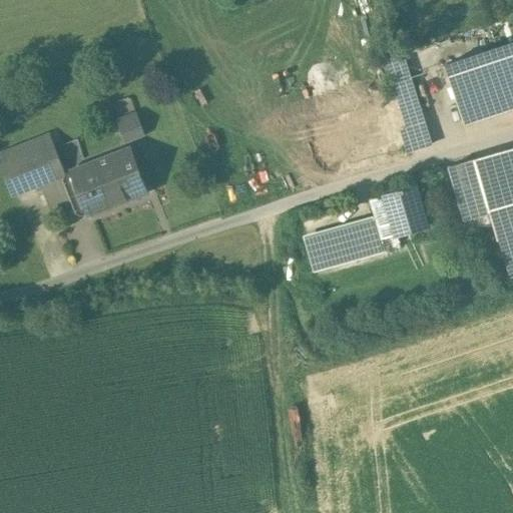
[(512,42),(445,65),(464,125),(512,108),(512,42)]
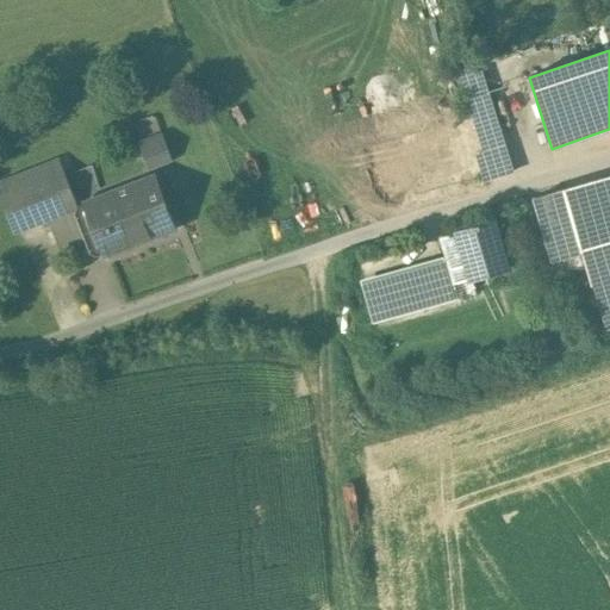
[(478,64),(460,70),(468,99),(487,93),(478,64)]
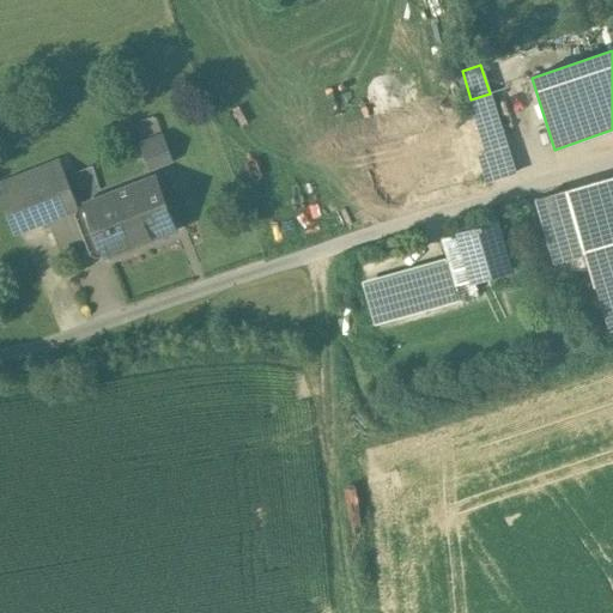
[(507,149),(490,93),(471,99),(489,155),(507,149)]
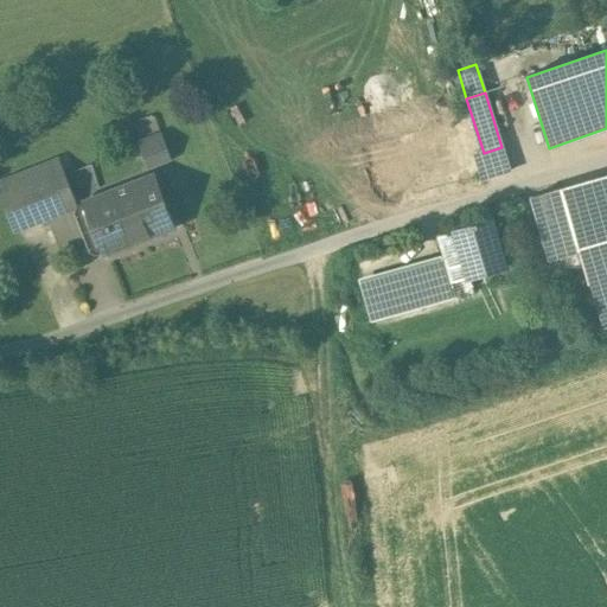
[(160,133),(139,141),(148,168),(171,160),(160,133)]
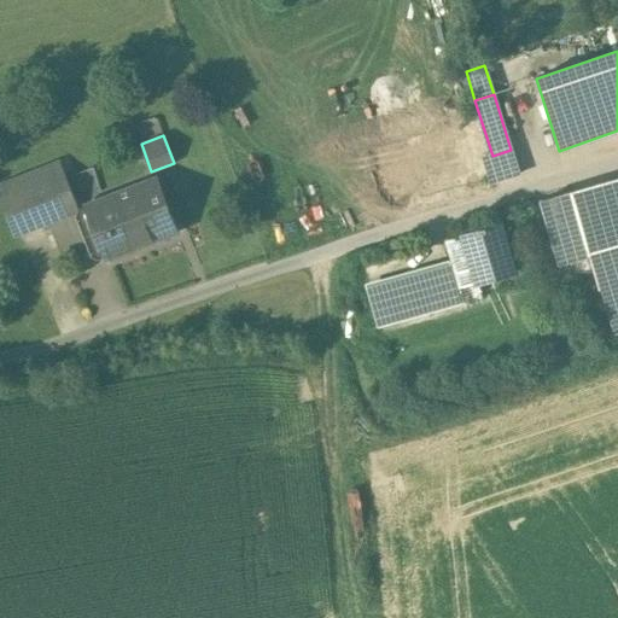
[(60,161),(27,174),(47,223),(79,210),(60,161)]
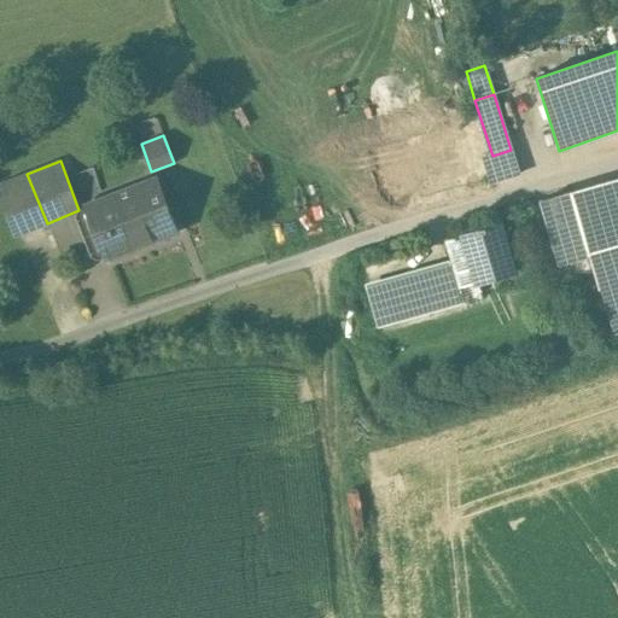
[(27,174),(0,184),(0,200),(13,235),(47,223),(27,174)]
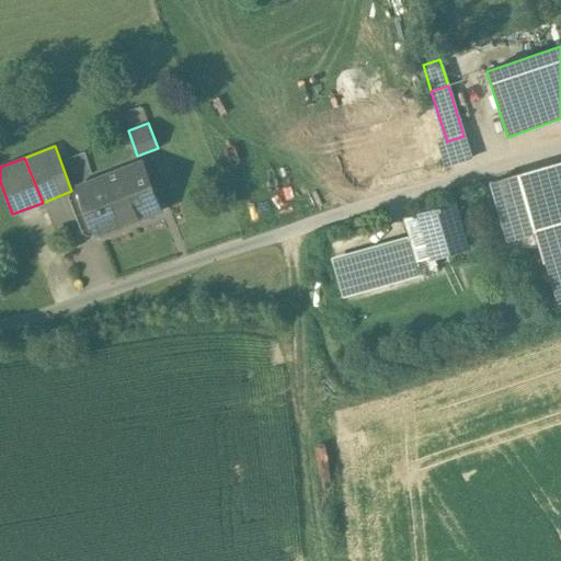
[(141,163),(79,187),(98,233),(159,209),(141,163)]
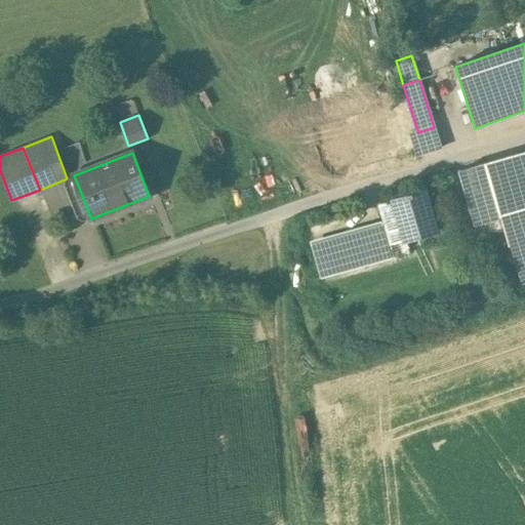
[(524,156),(488,167),(487,167),(500,214),(509,242),(510,243),(524,238),(524,156)]
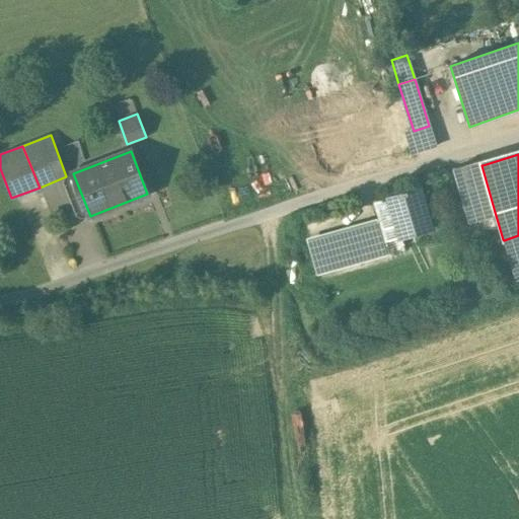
[(482,161),(453,169),(468,220),(495,212),(482,165),(483,165),(482,161)]
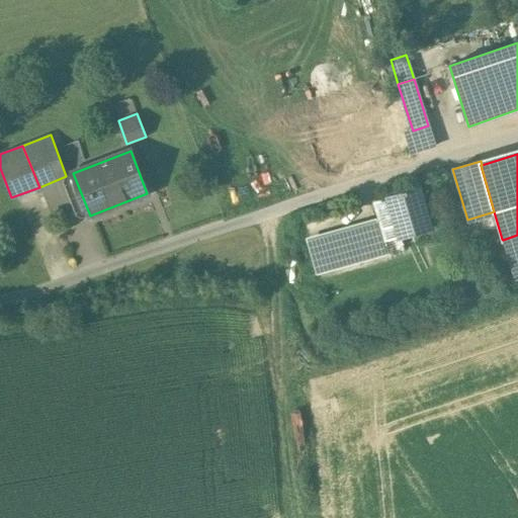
[(407,191),(401,193),(402,194),(373,202),(385,242),(413,234),(414,235),(419,233),(419,232),(431,228),(420,188),(408,192),(407,191)]
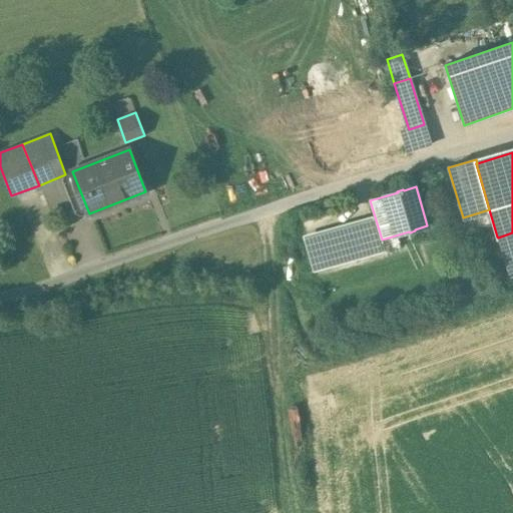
[(371,223),(318,239),(324,260),(378,243),(371,223)]
